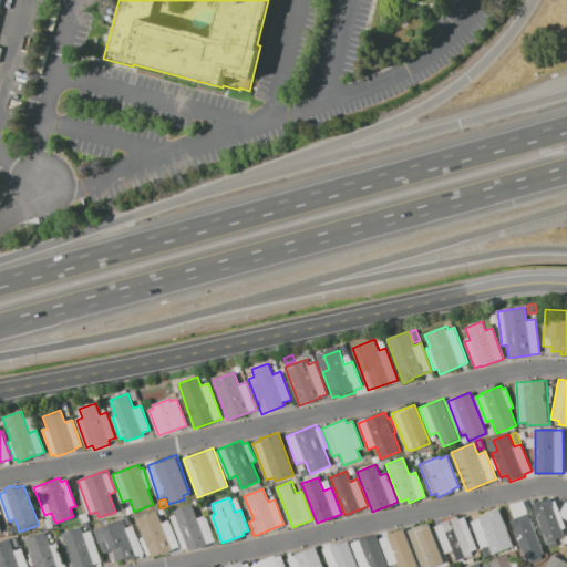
[(550,498),(552,502),(556,501),(566,527),(563,528),(565,536),(555,539),(556,540),(548,544),(533,505),(534,502),(539,501),(542,502),(550,498)]
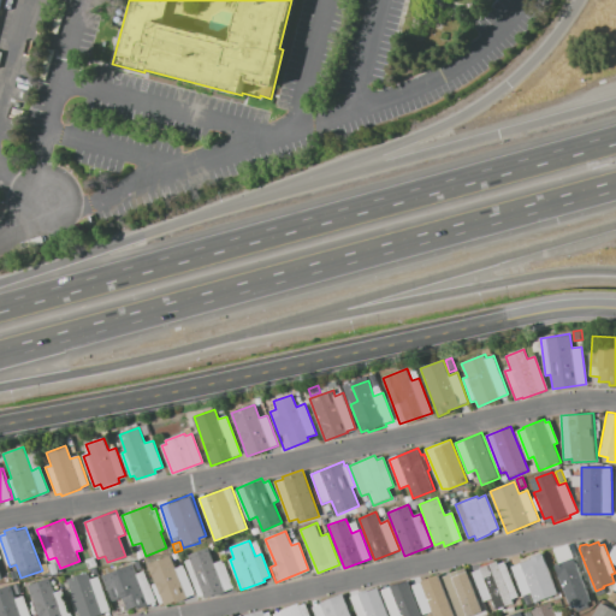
[(591,600),(587,603),(588,606),(576,611),(575,608),(572,609),(555,564),(560,563),(554,549),(569,543),(591,600)]
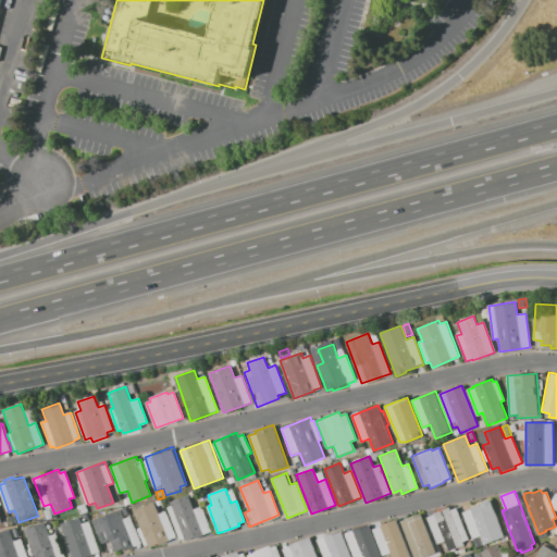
[(187,541),(185,537),(181,540),(168,507),(172,506),(171,502),(187,495),(194,510),(200,507),(210,532),(187,541)]
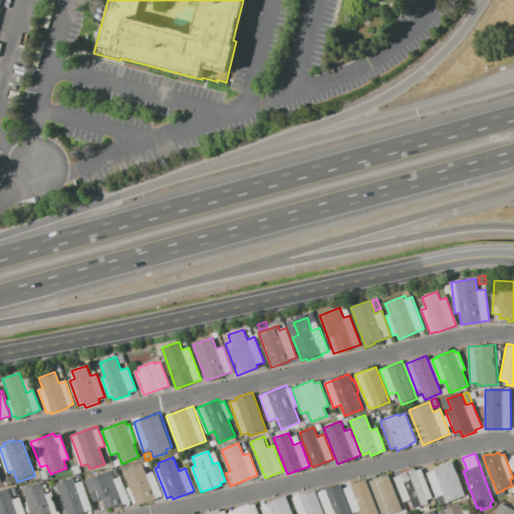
[(426,470),(433,467),(433,466),(446,461),(447,463),(453,461),(462,487),(458,488),(461,498),(445,504),(441,493),(436,495),(426,470)]
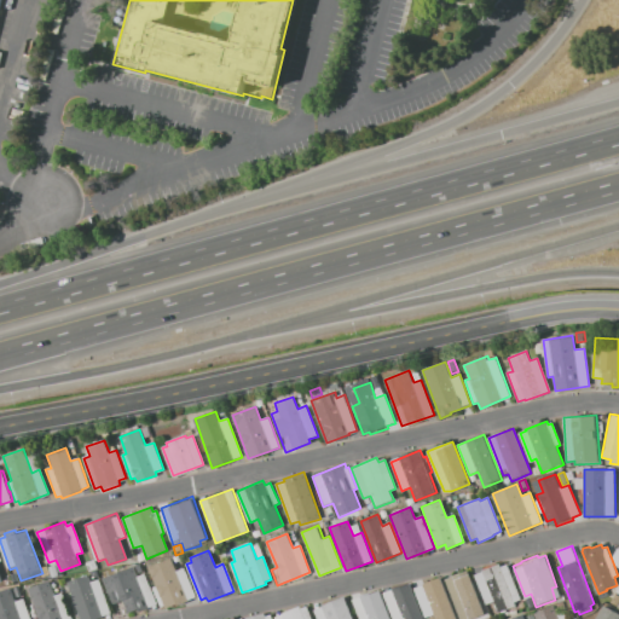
[(148,566),(173,557),(177,570),(186,567),(196,596),(187,600),(187,601),(165,611),(162,606),(161,607),(154,586),(155,586),(148,566)]
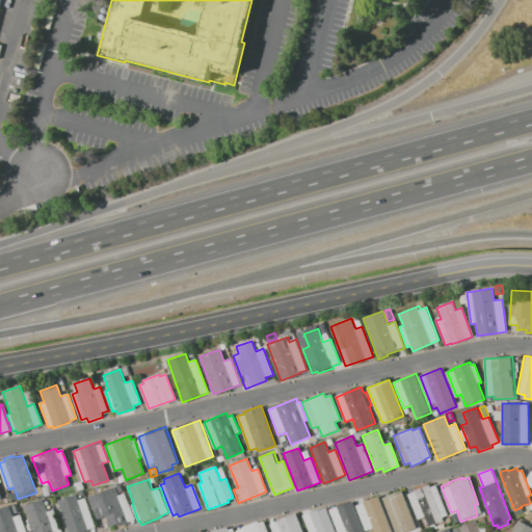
[(74,484),(80,482),(83,488),(77,490),(74,484)]
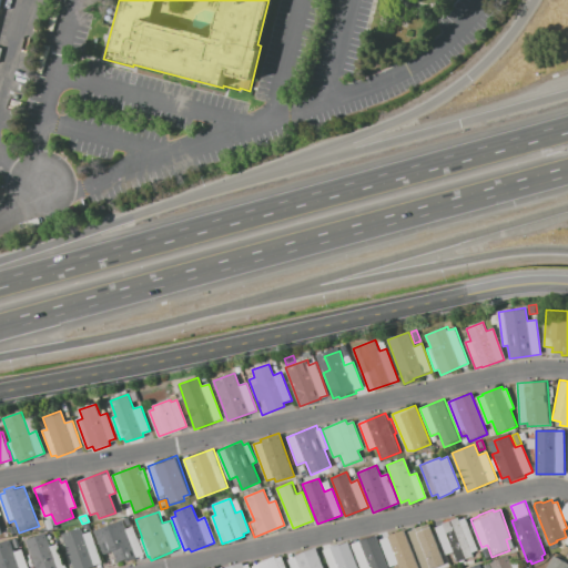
[(446,554),(436,527),(442,525),(442,523),(458,517),(459,519),(465,517),(477,551),(474,553),(475,557),(456,564),(453,551),(446,554)]
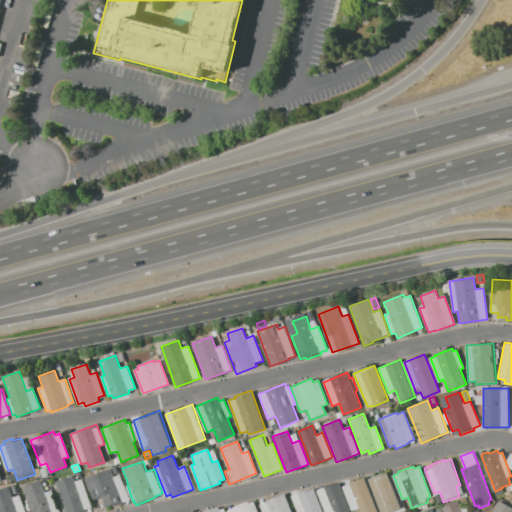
[(43,478),(40,470),(46,468),(49,476),(43,478)]
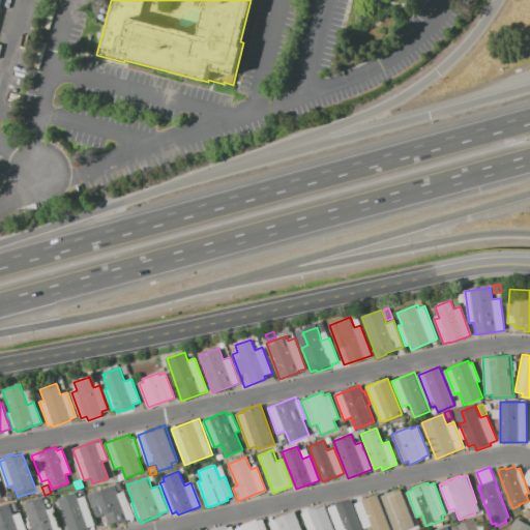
[(88,496),(114,487),(117,496),(124,493),(134,519),(119,524),(118,522),(110,525),(106,513),(100,516),(97,505),(92,507),(88,496)]
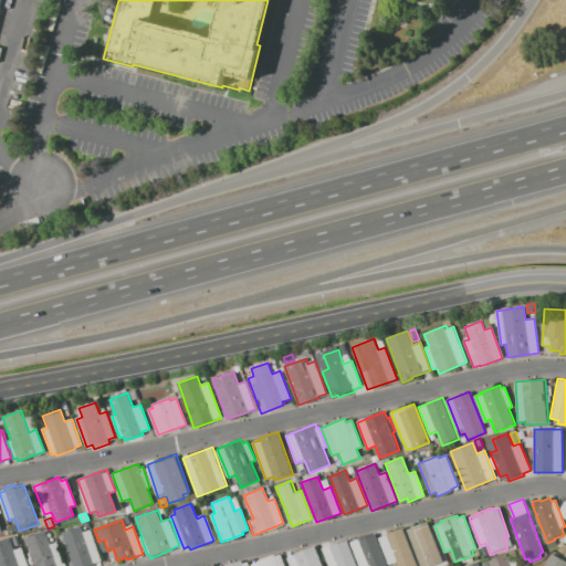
[(419,565),(407,530),(429,522),(443,561),(429,565),(419,565)]
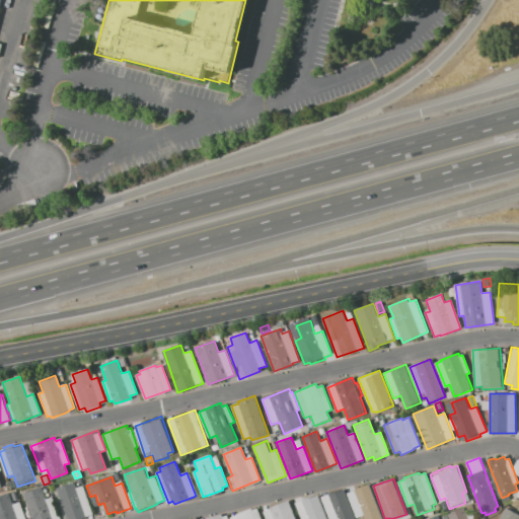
[(68,518),(57,487),(73,480),(76,489),(83,486),(93,515),(81,518),(68,518)]
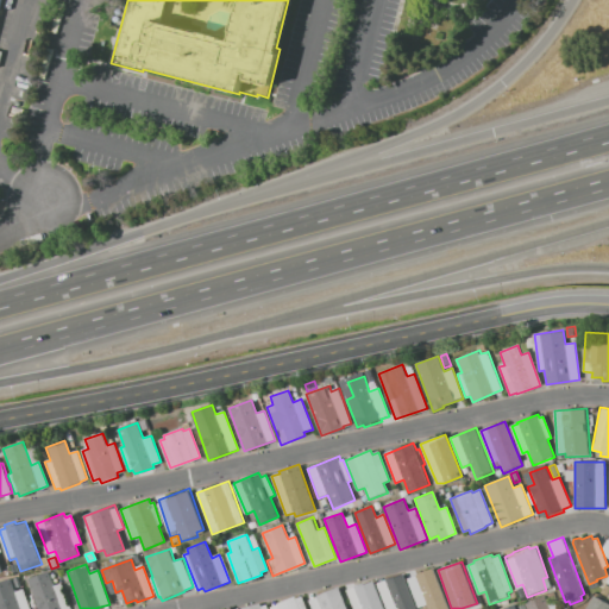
[(419,607),(408,577),(434,567),(449,608),(429,608),(428,603),(419,607)]
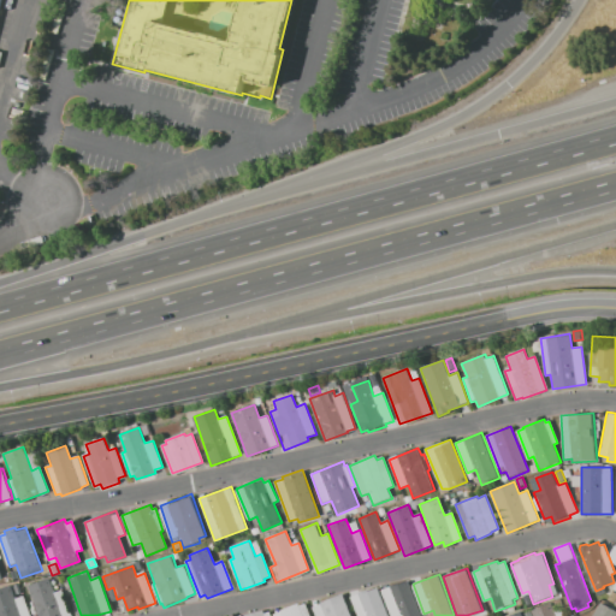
[(49,579),(54,592),(63,590),(71,615),(39,615),(29,587),(49,579)]
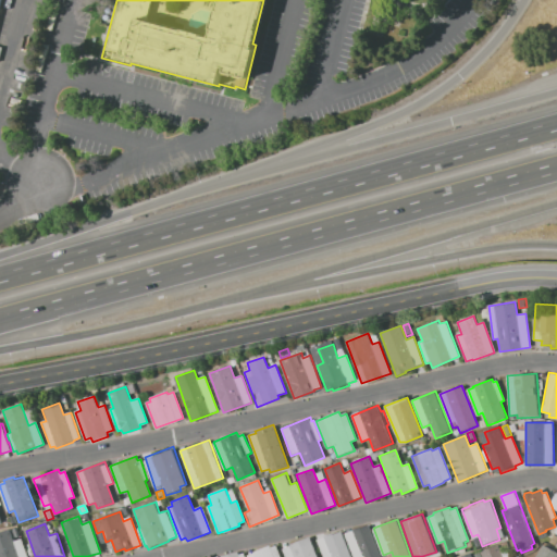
[(354,556),(345,531),(364,523),(375,556),(361,556),(359,556),(354,556)]
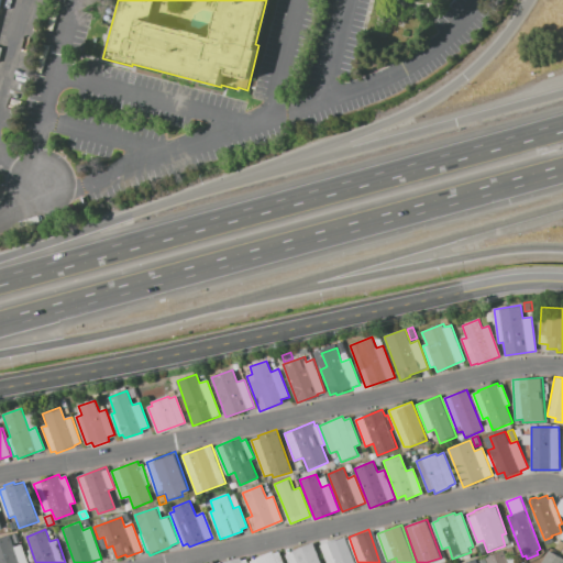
[(11,534),(17,532),(20,542),(14,543),(11,534)]
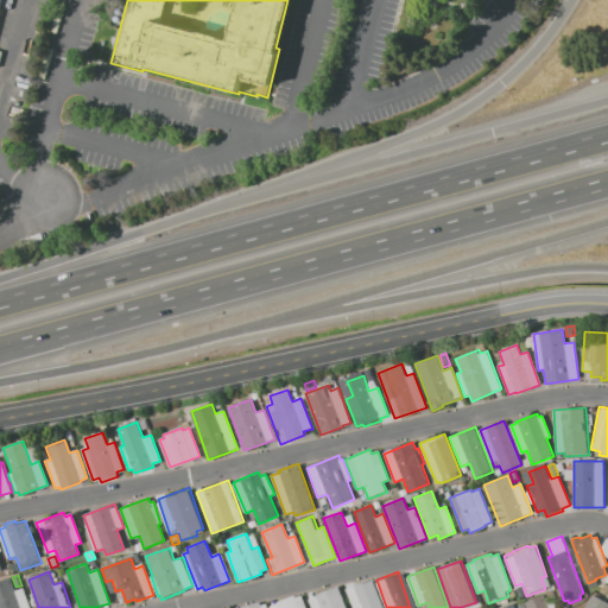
[(30,607),(0,607),(0,581),(10,577),(14,589),(23,587),(30,607)]
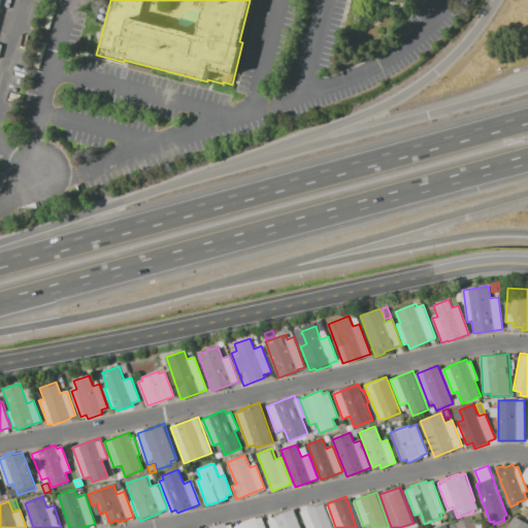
[(306,527),(300,509),(321,502),(330,527),(306,527)]
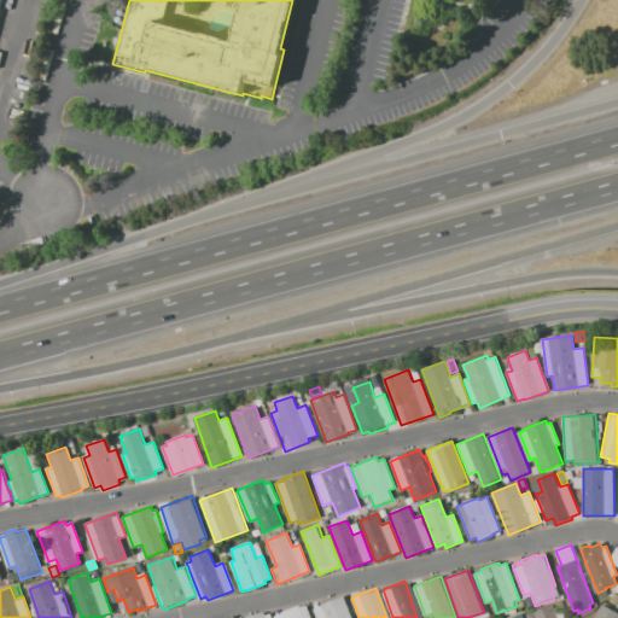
[(316,617),(313,608),(322,606),(321,604),(344,595),(351,617),(316,617)]
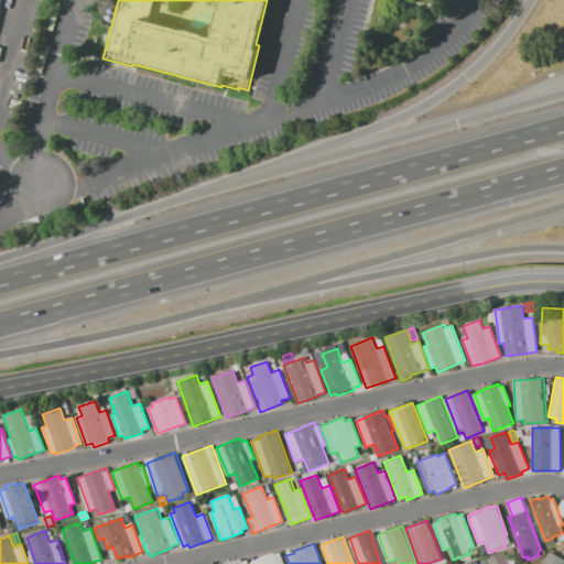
[(505,551),(508,559),(514,556),(517,563),(488,563),(486,557),(505,551)]
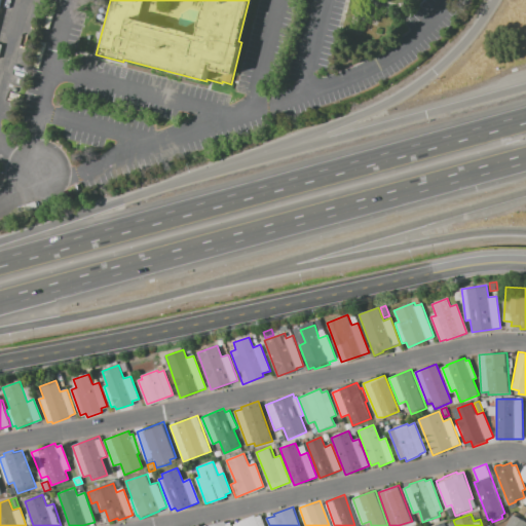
[(506,525),(514,514),(525,520),(525,525),(506,525)]
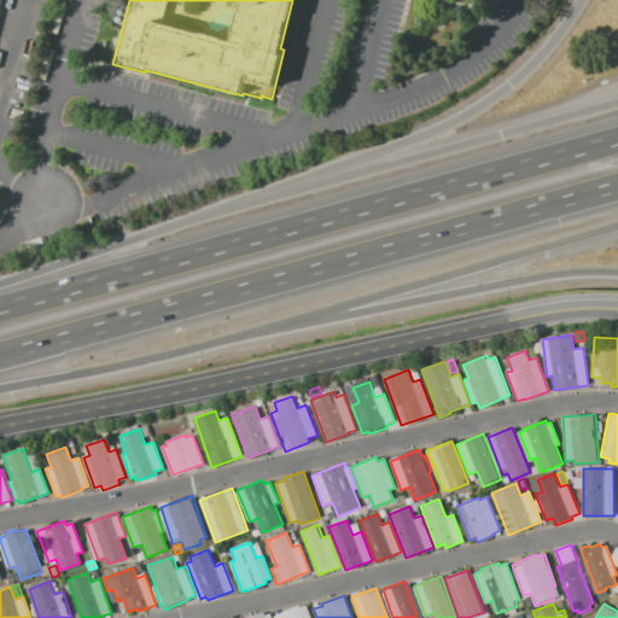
[(275,617),(275,616),(281,614),(280,612),(299,605),(299,607),(305,605),(310,617),(275,617)]
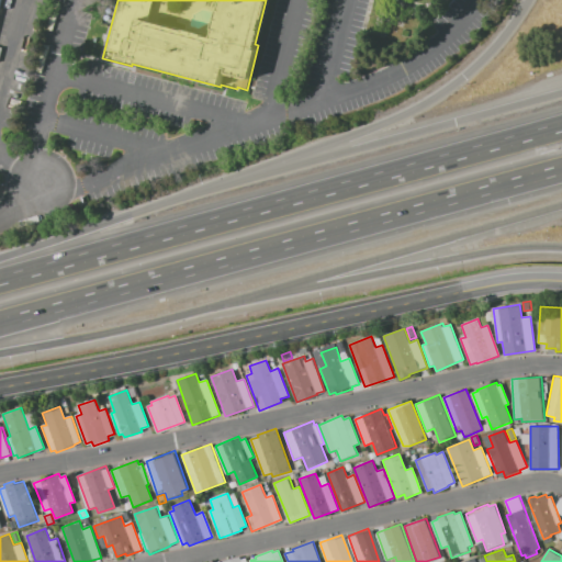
All buildings are outlined.
